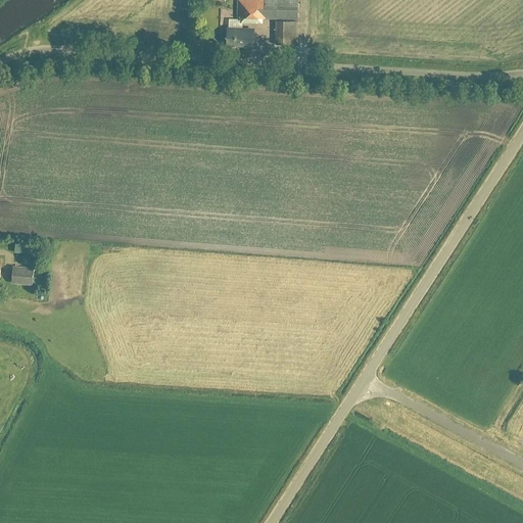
[(236,0),(236,18),(298,20),(297,1),(279,0),(263,0),(264,0),(247,0),(236,0)]
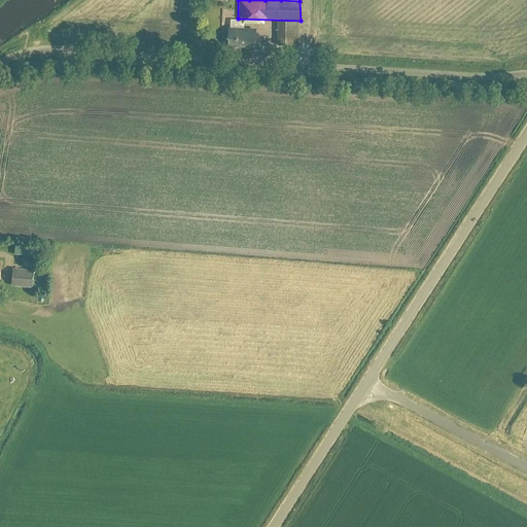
[(300,46),(300,23),(278,23),(278,46),(300,46)]
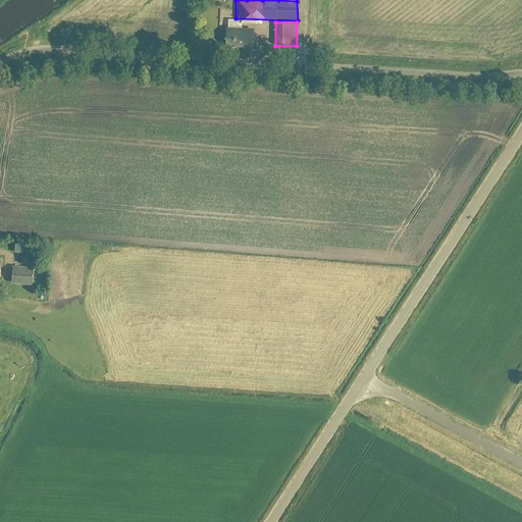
[(252,47),(253,31),(226,30),(225,46),(252,47)]
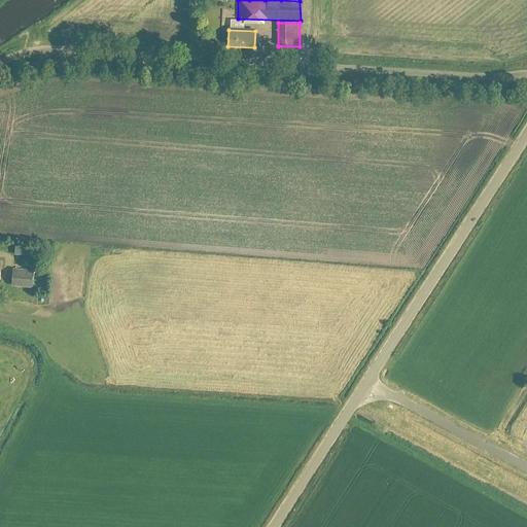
[(15,245),(14,256),(28,257),(29,247),(15,245)]
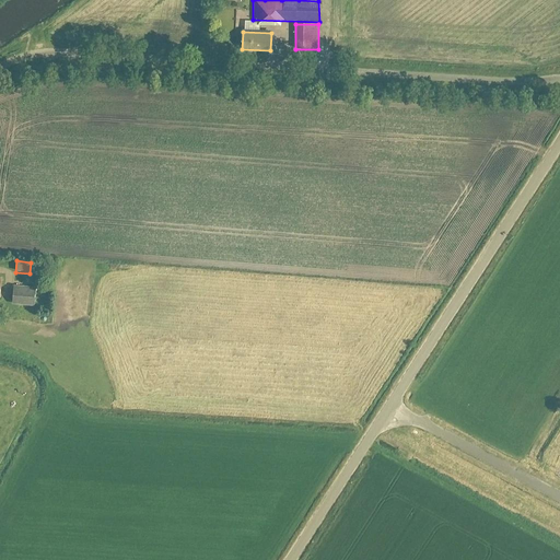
[(34,306),(35,288),(14,286),(12,304),(34,306)]
